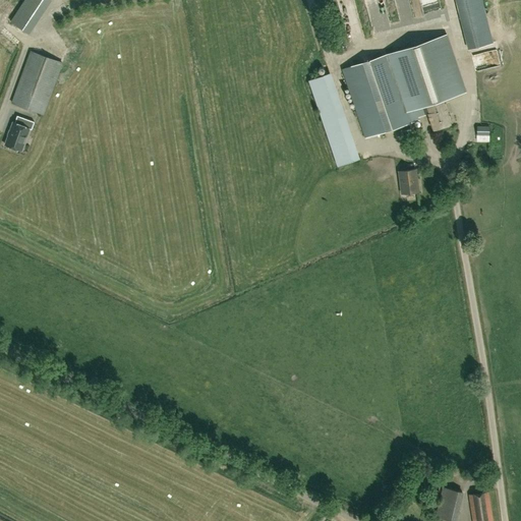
[(29,32),(56,0),(55,0),(27,0),(12,18),(29,32)]
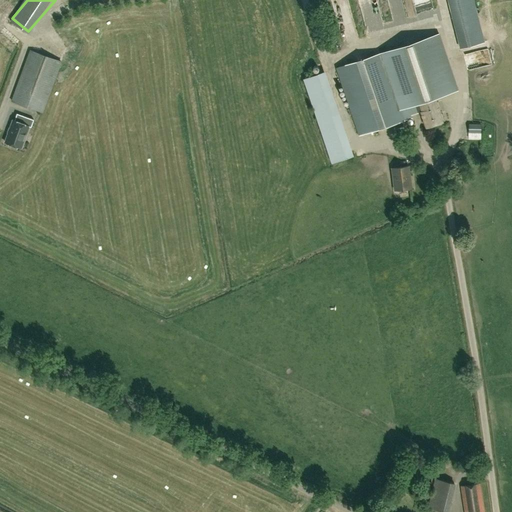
[(473,0),(447,0),(460,49),(485,42),(473,0)]
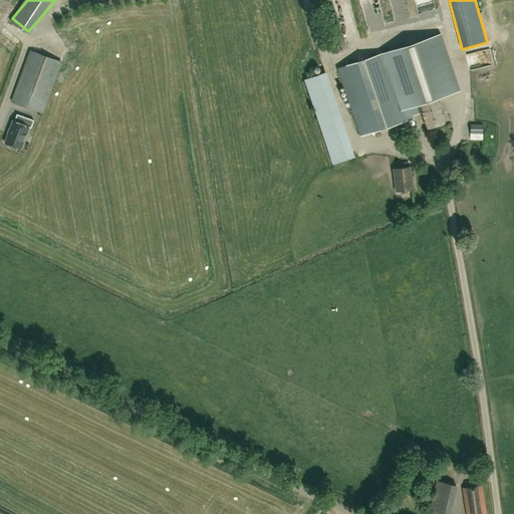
[(359,29),(344,36),(347,42),(361,36),(359,29)]
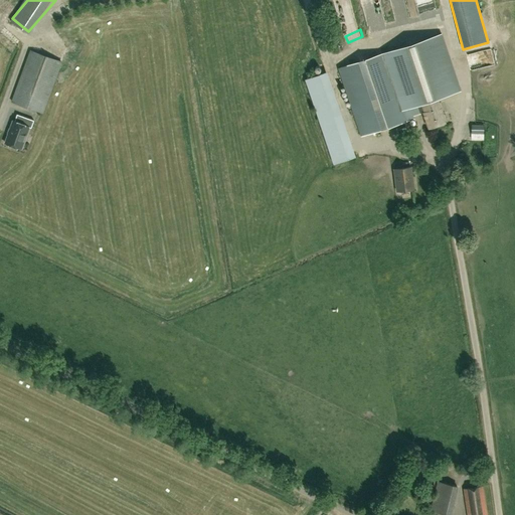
[(438,98),(443,97),(461,91),(442,33),(423,40),(397,48),(388,51),(338,68),(361,136),(413,119),(412,116),(423,113),(428,129),(446,123),(438,98)]
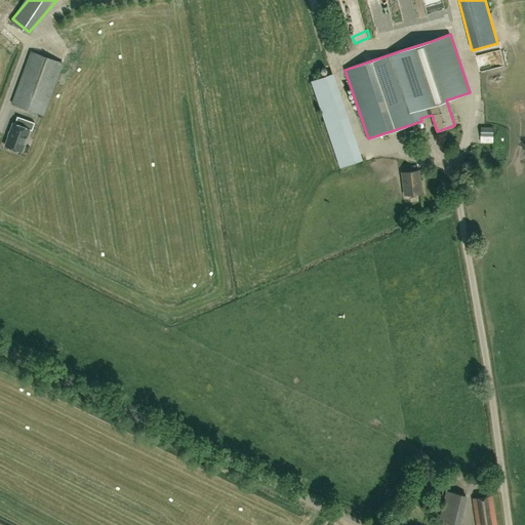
[(43,115),(63,63),(31,51),(12,104),(43,115)]
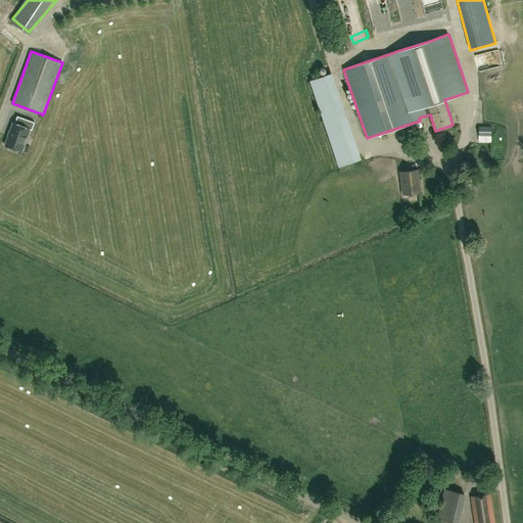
[(358,155),(334,66),(312,73),(336,163),(348,159),(348,160),(354,158),(353,156),(358,155)]
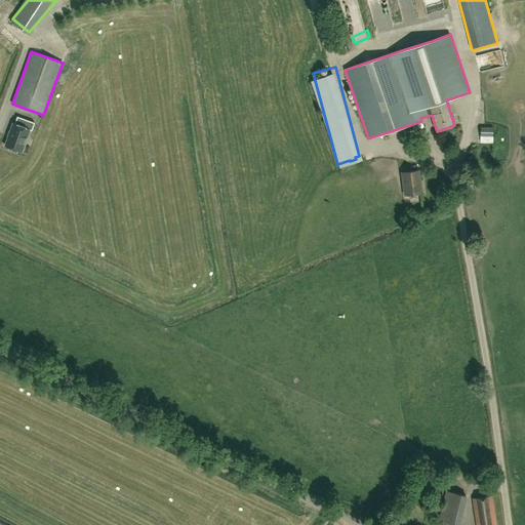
[(13,123),(5,146),(22,152),(30,129),(32,130),(34,122),(23,118),(19,125),(13,123)]
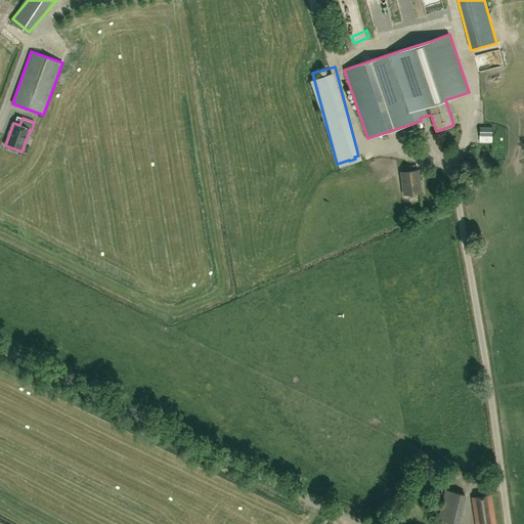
[(479,136),(492,136),(492,127),(480,127),(479,136)]
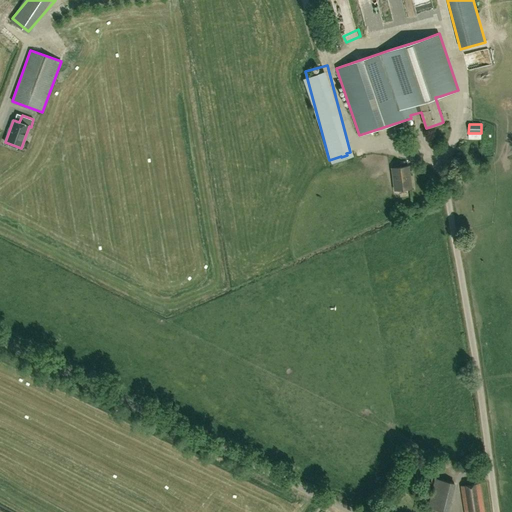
[(394,190),(410,188),(408,176),(409,176),(408,166),(392,168),(394,190)]
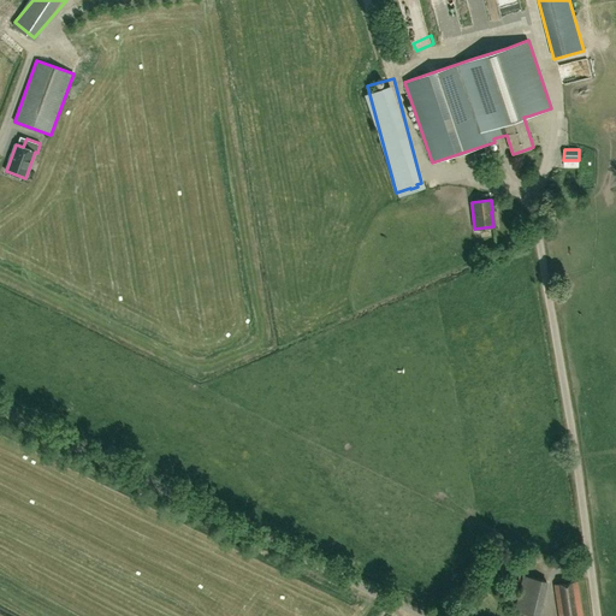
[(535,615),(539,615),(548,581),(523,575),(514,610),(535,615)]
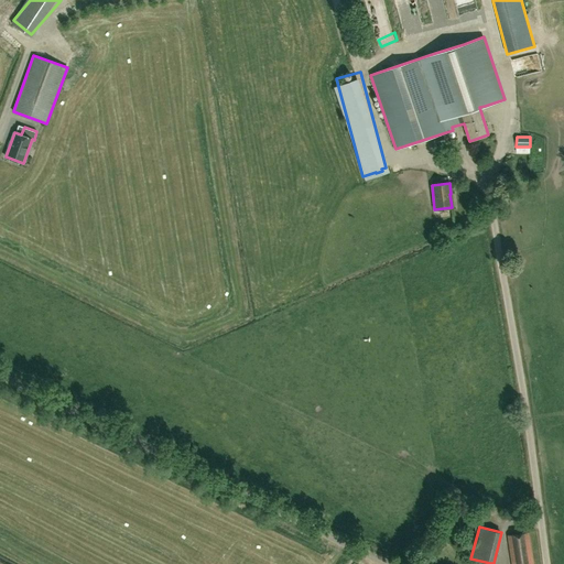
[(533,563),(529,532),(508,535),(511,563),(533,563)]
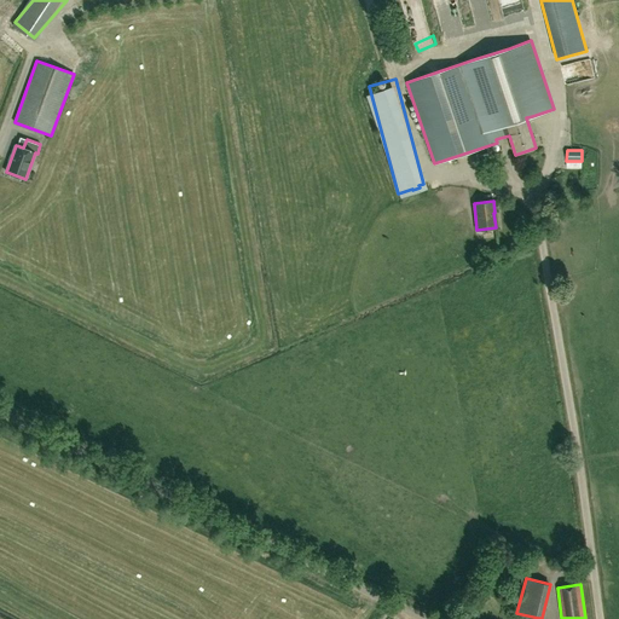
All buildings are outlined.
